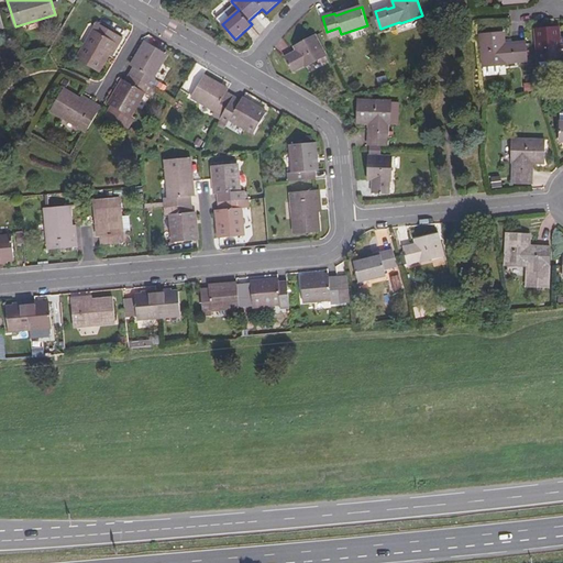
[(123,37),(99,23),(78,58),(99,72),(110,54),(117,43),(120,44),(123,37)]
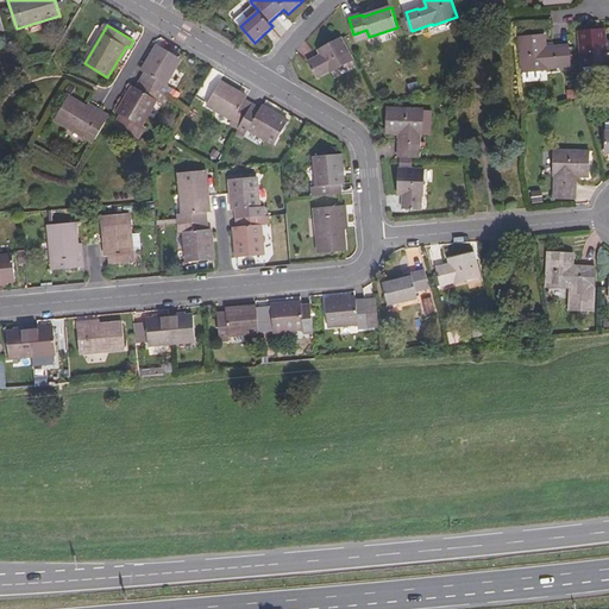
[(608,62),(608,61),(608,44),(607,44),(606,30),(579,32),(583,67),(608,63),(608,62)]
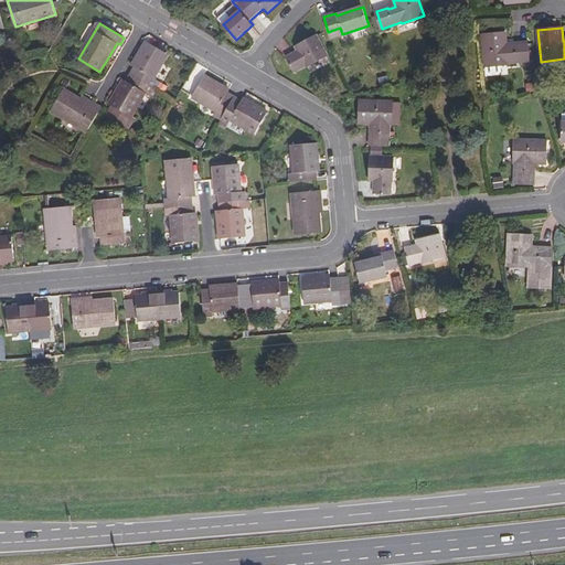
[(507,33),(483,34),(486,66),(510,64),(509,62),(530,61),(528,42),(515,43),(515,45),(508,46),(507,33)]
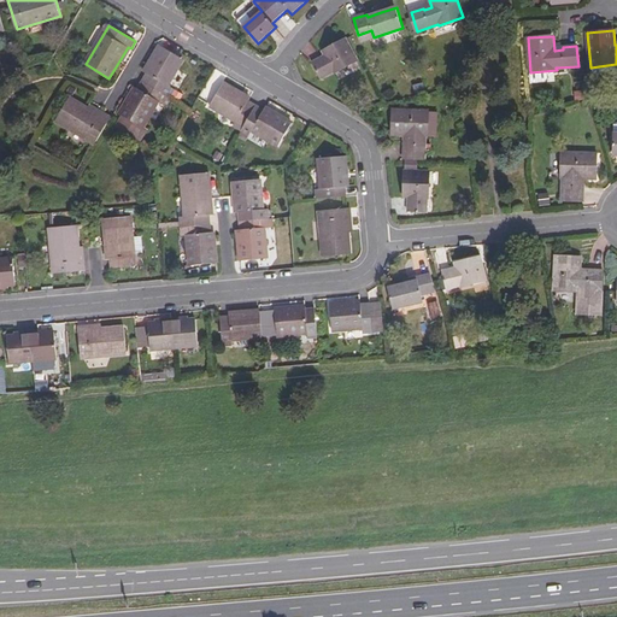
[(358,60),(346,39),(323,50),(327,57),(323,59),(322,57),(313,62),(322,77),(334,71),(335,72),(358,60)]
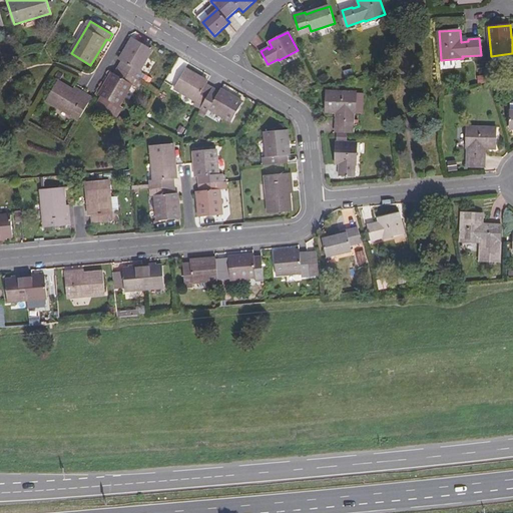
[(102,96),(97,105),(117,117),(123,107),(120,105),(132,85),(135,86),(143,72),(140,71),(153,49),(133,37),(119,60),(122,61),(115,74),(112,73),(99,95),(102,96)]
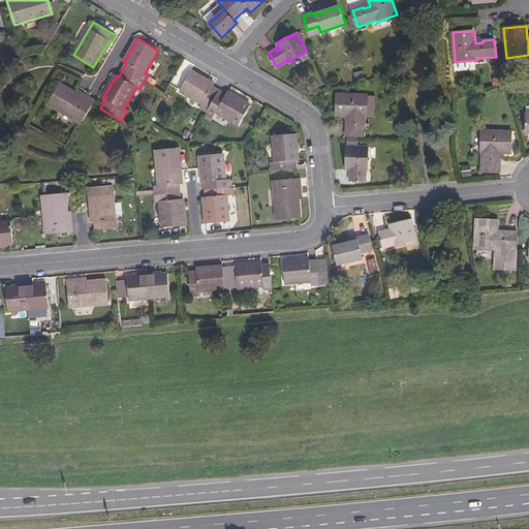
[(110,40),(103,51),(105,53),(113,41),(110,40)]
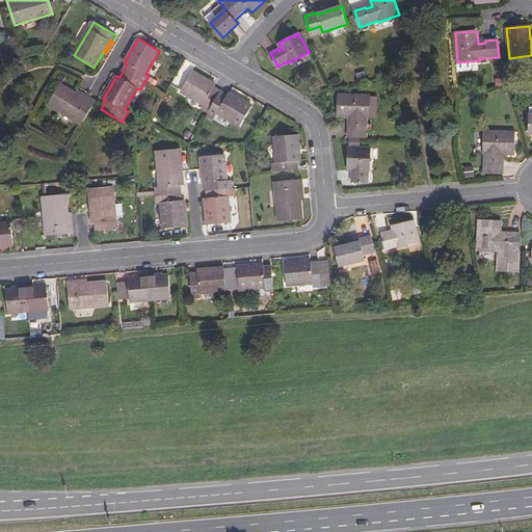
[(528,63),(531,55),(509,58),(514,64),(528,63)]
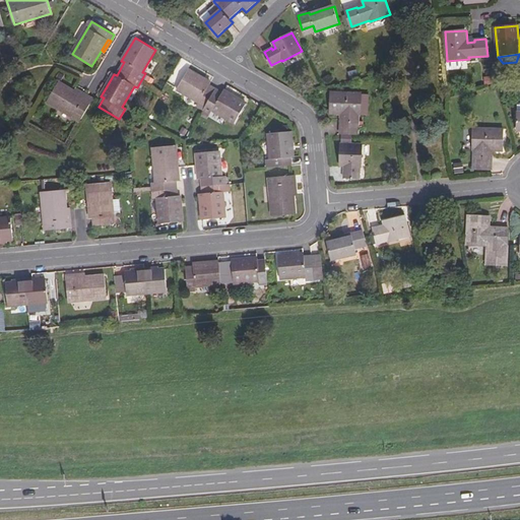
[(211,82),(189,69),(177,89),(200,103),(198,107),(210,114),(212,111),(235,124),(247,104),(224,90),(222,92),(210,85),(211,82)]
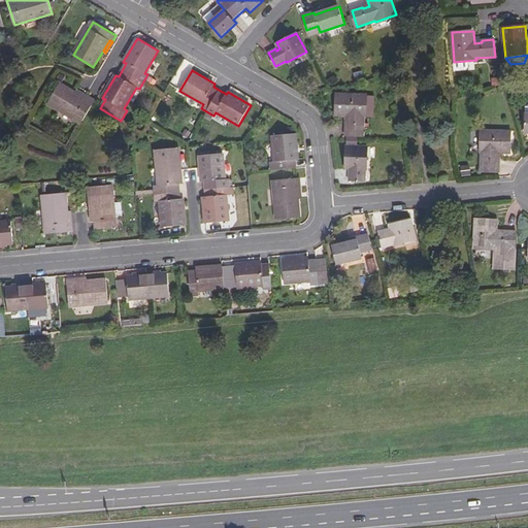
[(76,93),(60,84),(48,103),(81,123),(95,100),(89,96),(87,99),(76,93)]
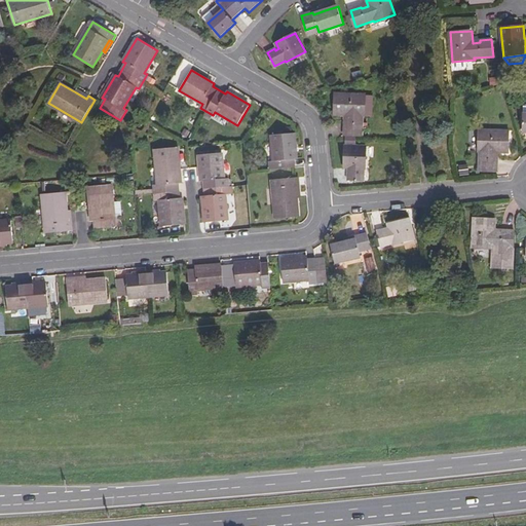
[(77,90),(76,92),(86,99),(88,96),(77,90)]
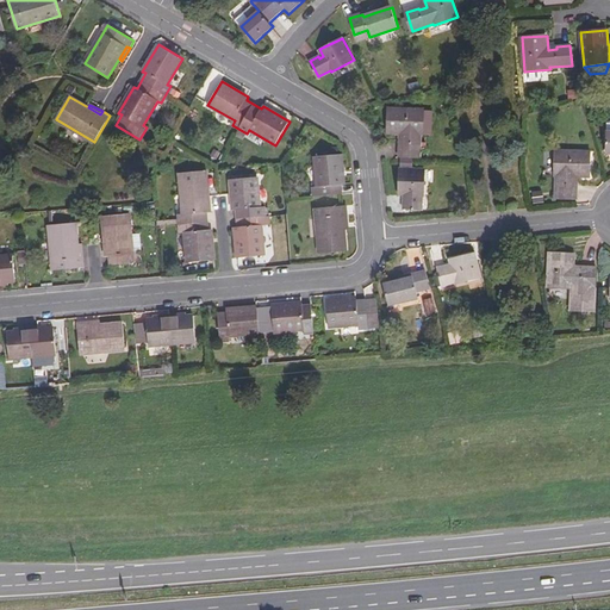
[(424,110),(390,109),(388,134),(404,134),(404,143),(400,143),(400,155),(421,156),(422,135),(423,135),(424,110)]
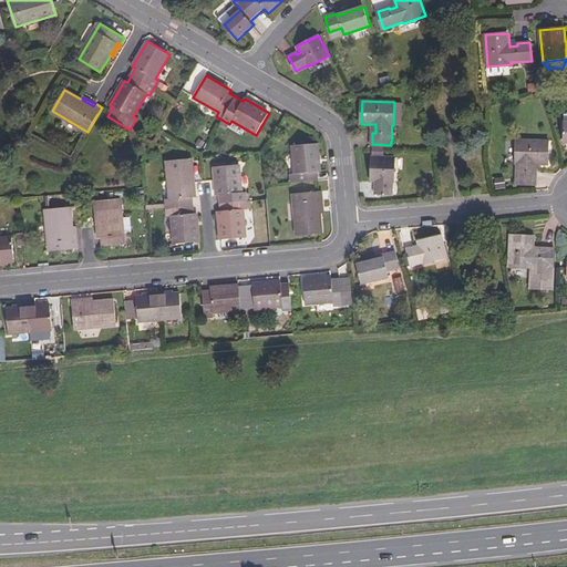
[(549,141),(517,140),(516,163),(517,164),(517,184),(536,184),(536,173),(534,173),(534,164),(548,164),(549,141)]
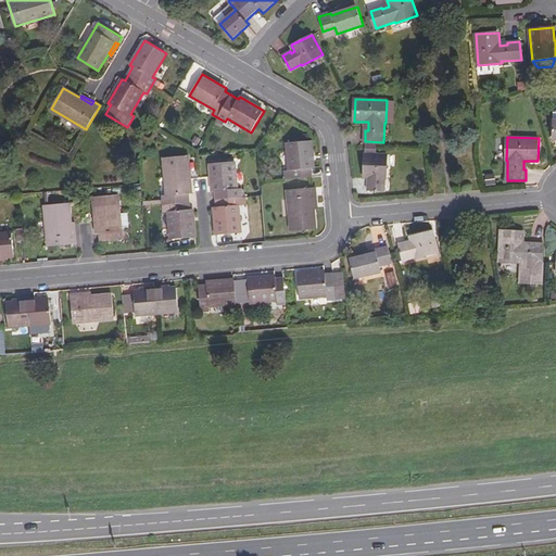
[(312,140),(287,142),(290,169),(287,171),(287,178),(313,176),(312,167),(314,167),(312,140)]
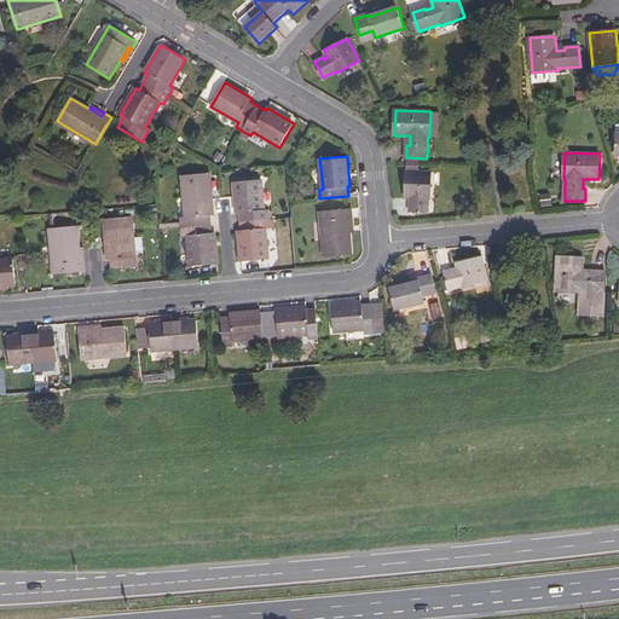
[(432,172),(406,171),(405,196),(412,197),(412,201),(410,201),(410,210),(428,212),(429,197),(431,197),(432,172)]
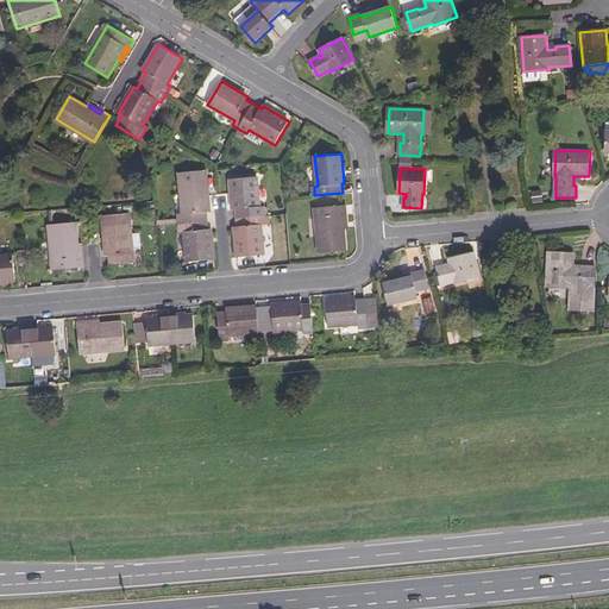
[(208,171),(180,174),(183,213),(179,213),(180,233),(186,232),(188,262),(217,259),(213,228),(209,228),(208,212),(212,212),(208,171)]
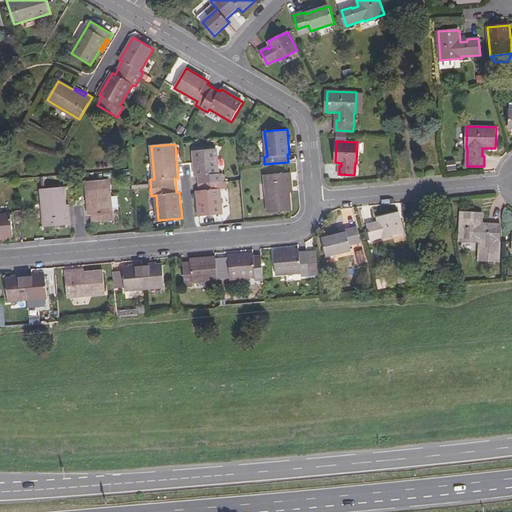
[(217,148),(193,150),(195,176),(198,176),(199,190),(196,191),(199,216),(223,214),(221,189),(225,188),(223,174),(219,174),(217,148)]
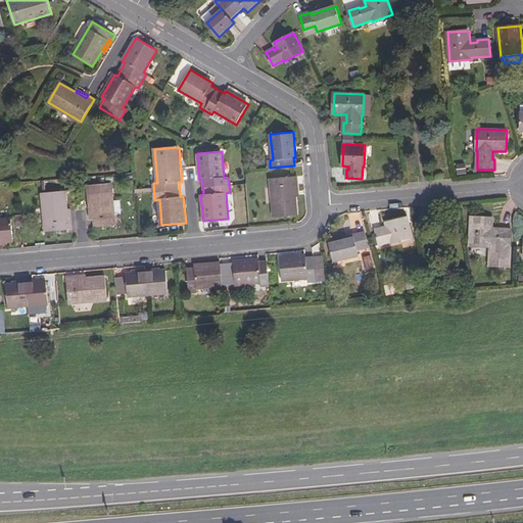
[(297,176),(272,179),(275,218),(298,215),(296,196),(295,184),(298,184),(297,176)]
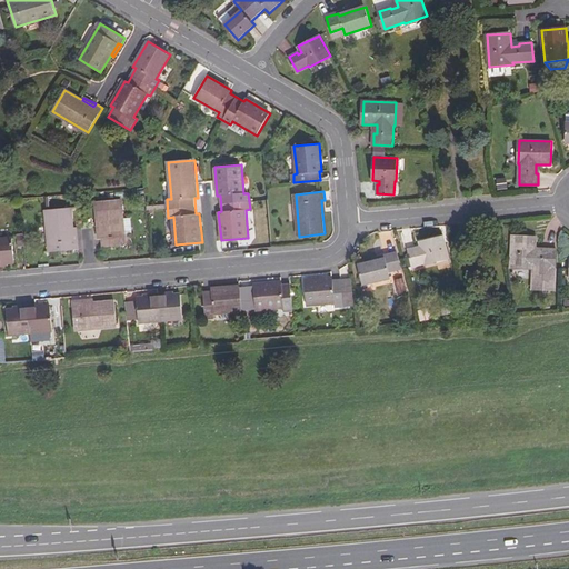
[(121,200),(97,201),(100,239),(103,239),(103,247),(130,245),(129,236),(125,237),(121,200)]
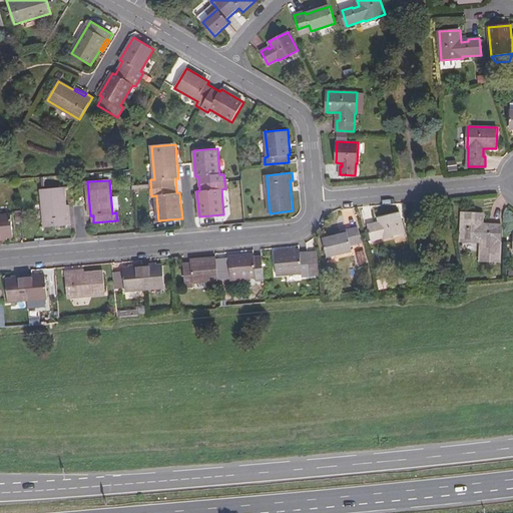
[(64,187),(42,190),(45,227),(71,224),(70,218),(67,218),(66,205),(64,187)]
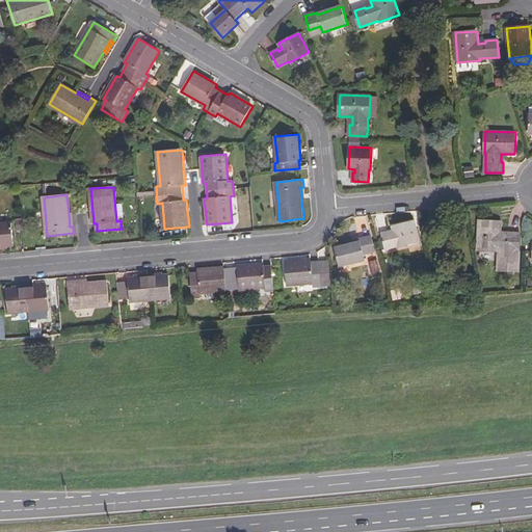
[(357,230),(349,232),(351,239),(371,235),(367,214),(354,217),(357,230)]
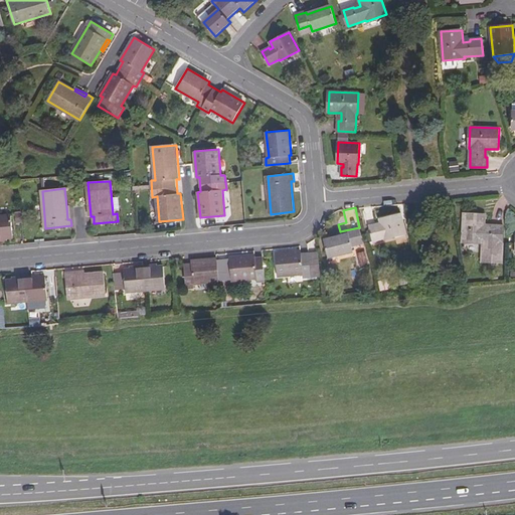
[(377,224),(369,226),(373,240),(384,237),(385,239),(405,233),(400,213),(380,218),(381,224),(377,225),(377,224)]
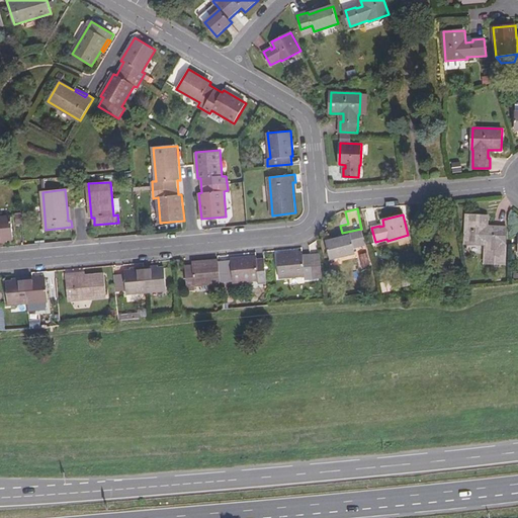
[(489,216),(467,214),(465,244),(486,245),(485,264),(506,265),(506,263),(507,246),(506,246),(507,229),(495,228),(495,230),(489,229),(489,216)]
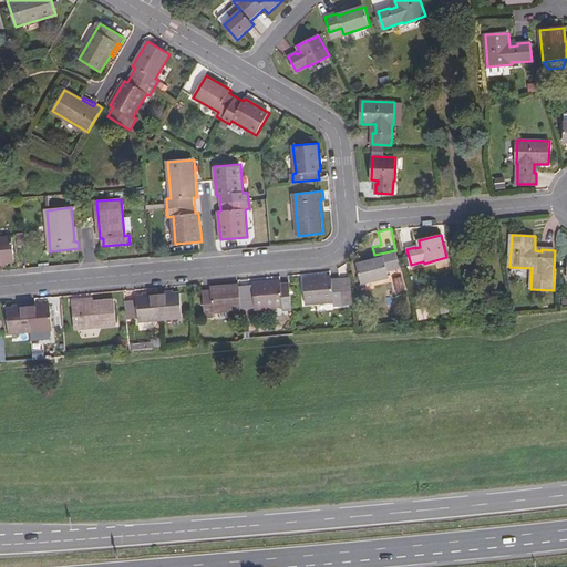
[(13,236),(0,237),(0,264),(2,265),(2,261),(9,261),(16,260),(13,236)]
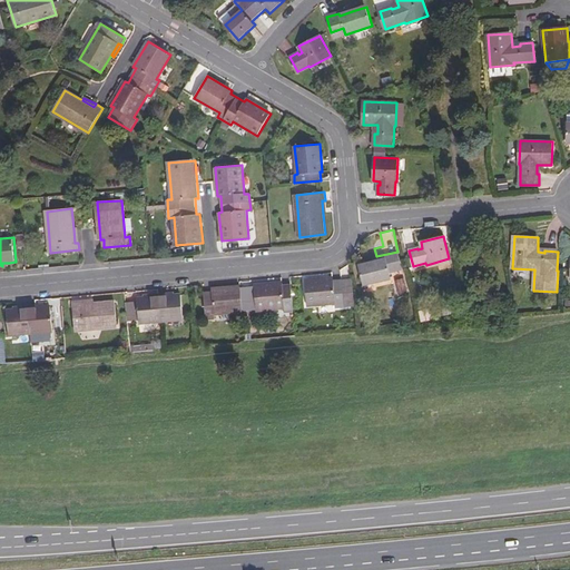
[(373,263),(359,266),(364,285),(391,278),(389,273),(402,269),(397,254),(385,257),(386,259),(373,263)]
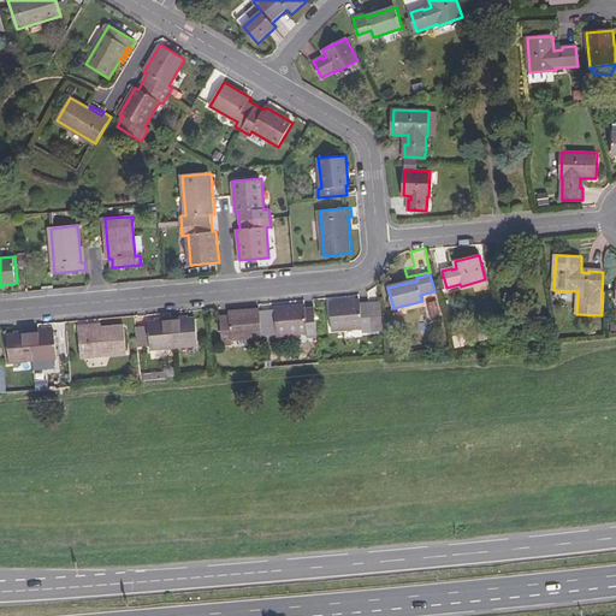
[(330,303),(332,331),(362,329),(362,333),(379,332),(378,320),(371,320),(371,304),(371,303),(361,303),(360,301),(330,303)]
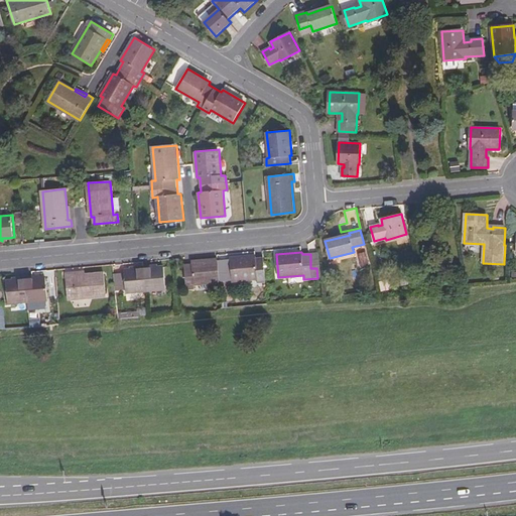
[(316,268),(317,278),(323,278),(319,254),(310,255),(310,268),(316,268)]
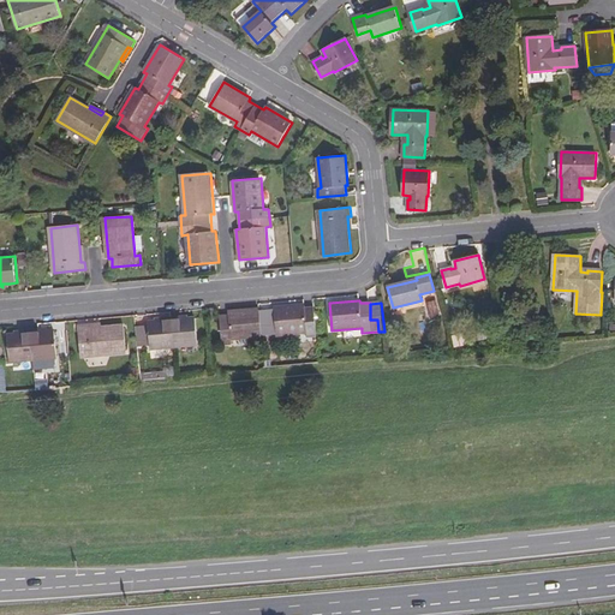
[(305,305),(275,308),(276,335),(308,333),(308,338),(317,336),(315,308),(305,308),(305,305)]
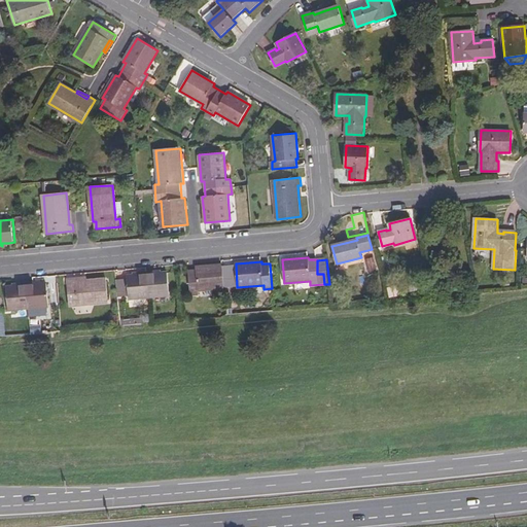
[(196,270),(187,271),(190,295),(199,294),(199,291),(223,288),(221,266),(196,268),(196,270)]
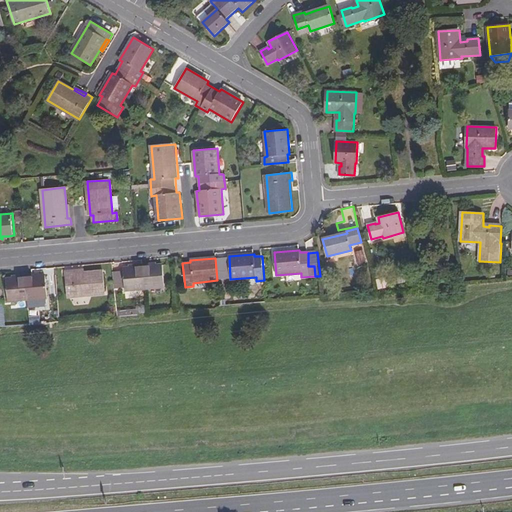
[(129,268),(123,268),(125,290),(164,287),(162,265),(156,266),(151,266),(150,264),(135,265),(135,267),(129,268)]
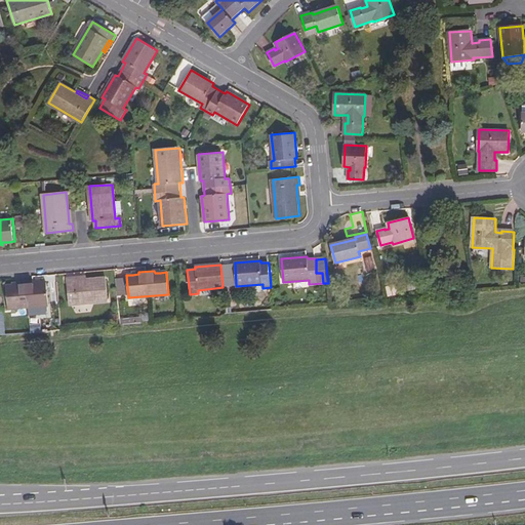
[(75,278),(67,279),(69,305),(109,301),(106,278),(87,280),(75,281),(75,278)]
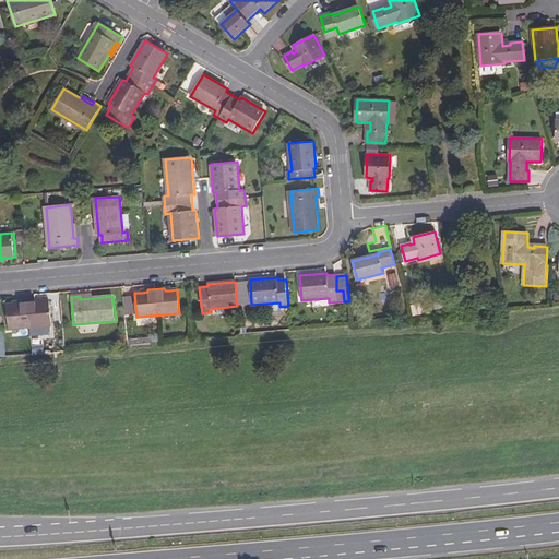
[(13,305),(7,306),(9,329),(51,325),(49,301),(43,301),(36,302),(36,300),(19,301),(19,305),(13,305)]
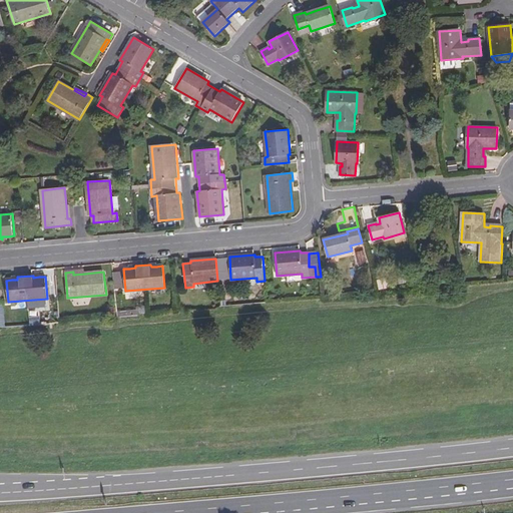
All buildings are outlined.
